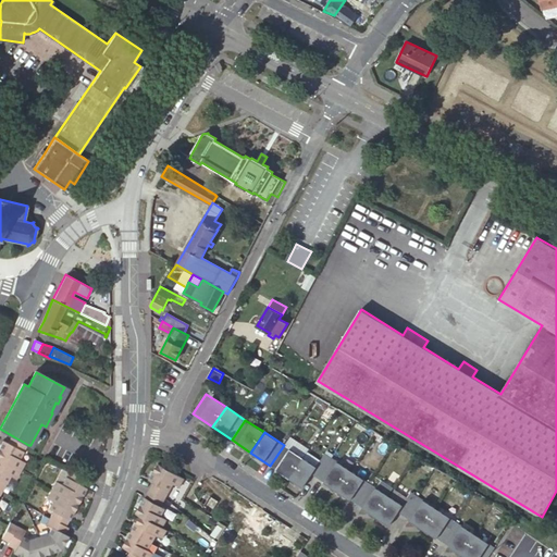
[(28,445),(13,436),(8,444),(3,442),(0,447),(0,511),(1,510),(0,509),(0,497),(11,477),(17,480),(26,463),(21,460),(28,445)]
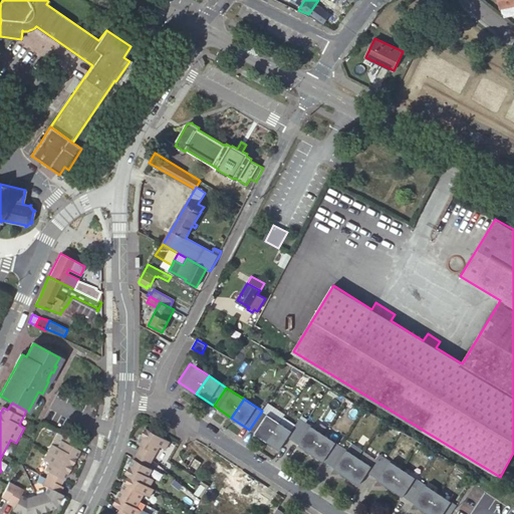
[(262,411),(249,430),(267,442),(280,423),(262,411)]
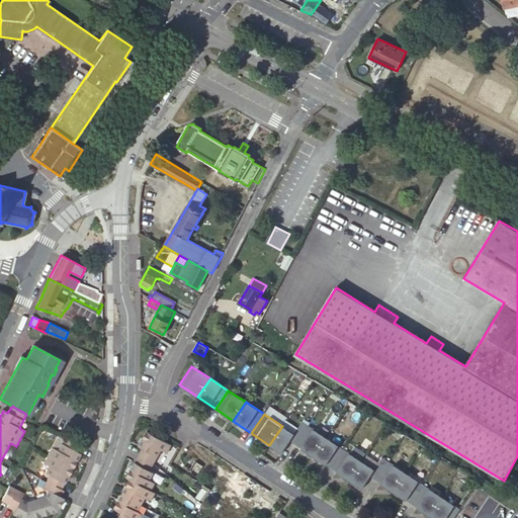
[(294,434),(282,426),(269,445),(281,453),(286,447),(290,440),(295,444),(309,426),(303,422),(294,434)]
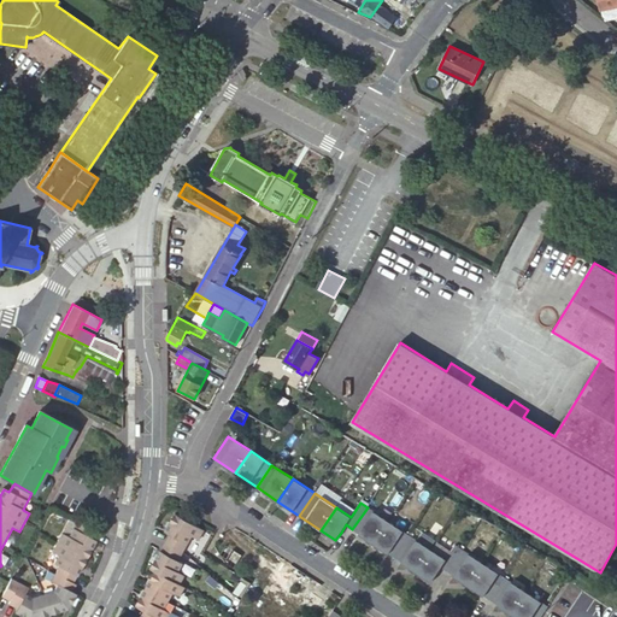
[(388,522),(368,507),(352,529),(374,544),(388,522)]
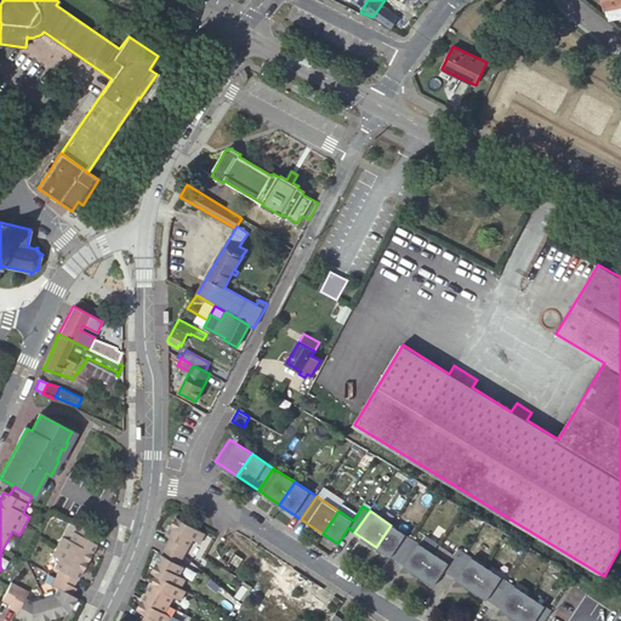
[(147,615),(143,620),(169,620),(172,616),(166,613),(176,597),(182,600),(187,592),(182,588),(187,580),(181,575),(186,567),(181,564),(194,540),(200,543),(206,534),(177,517),(167,535),(172,539),(153,573),(158,575),(138,610),(147,615)]
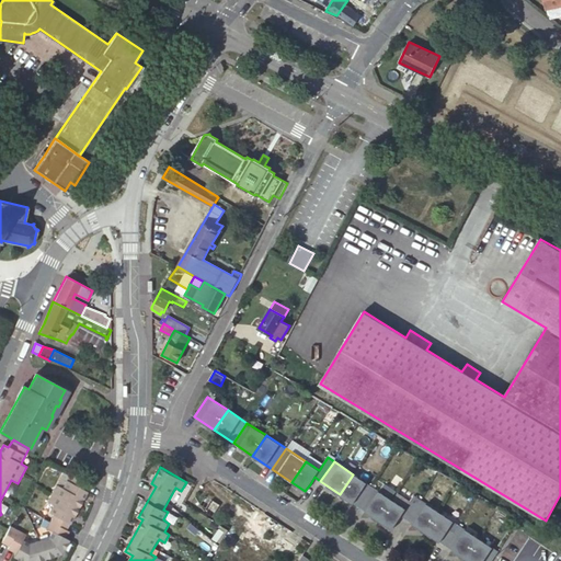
[(57,552),(65,551),(69,541),(66,539),(69,533),(67,530),(88,492),(82,490),(87,482),(70,474),(63,489),(57,485),(47,503),(54,506),(48,513),(55,516),(47,529),(53,533),(49,539),(31,545),(23,540),(25,535),(10,527),(2,544),(10,548),(8,550),(15,554),(14,558),(20,560),(27,560),(31,560),(39,560),(58,556),(57,552)]
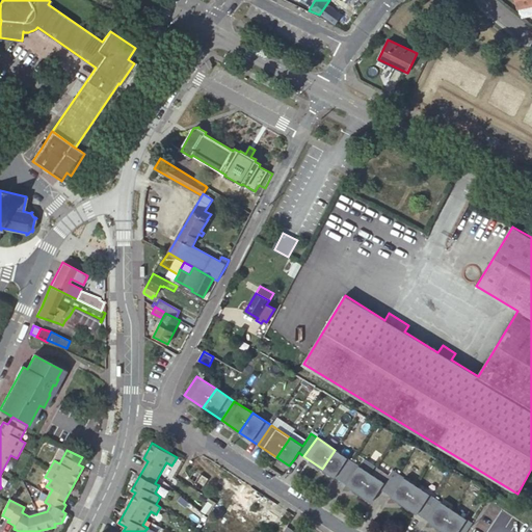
[(335,450),(322,469),(341,481),(353,461),(335,450)]
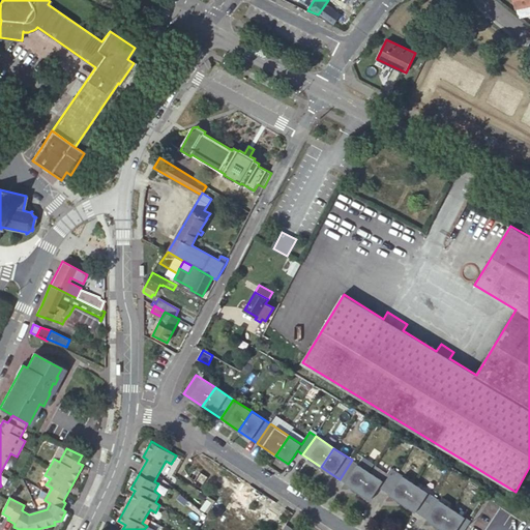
[(371,472),(352,460),(340,479),(358,492),(371,472)]
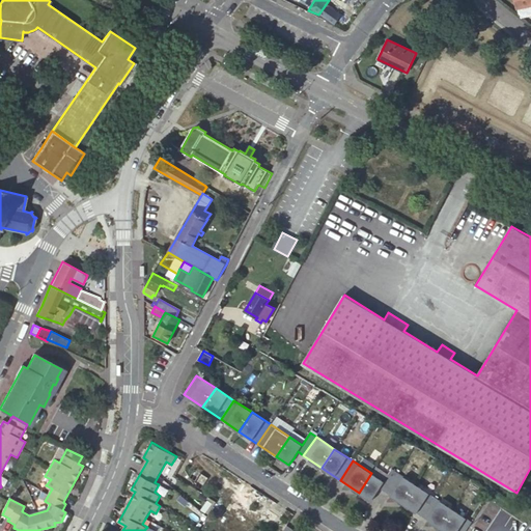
[(384,481),(371,473),(359,493),(371,501),(380,488),(386,493),(398,473),(392,469),(384,481)]
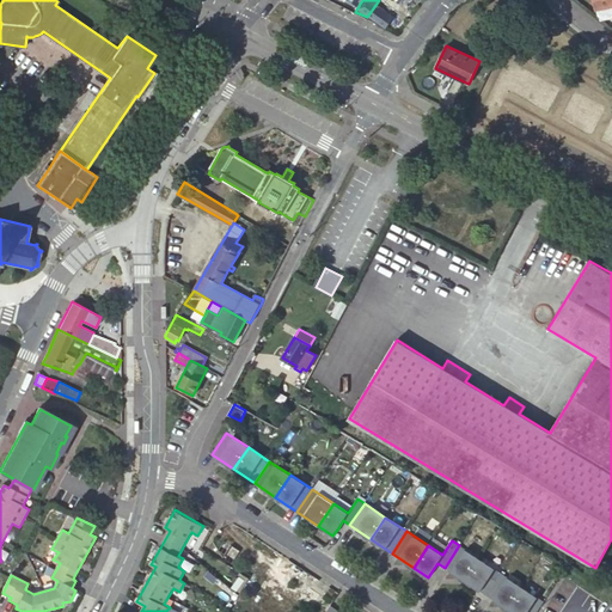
[(231,544),(222,558),(232,563),(240,550),(231,544)]
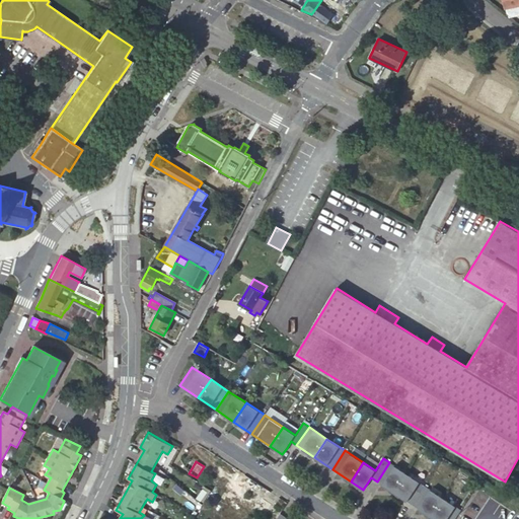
[(408,474),(389,462),(377,482),(394,493),(408,474)]
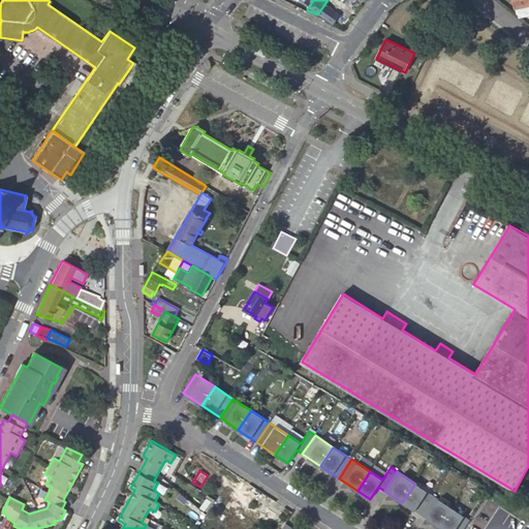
[(267,498),(244,483),(232,500),(255,516),(267,498)]
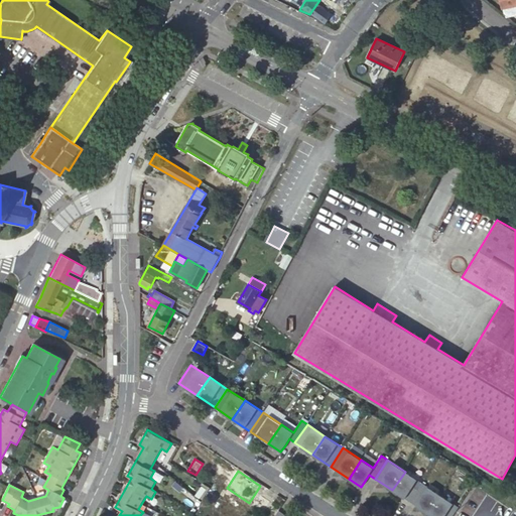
[(392,490),(410,502),(422,483),(405,472),(392,490)]
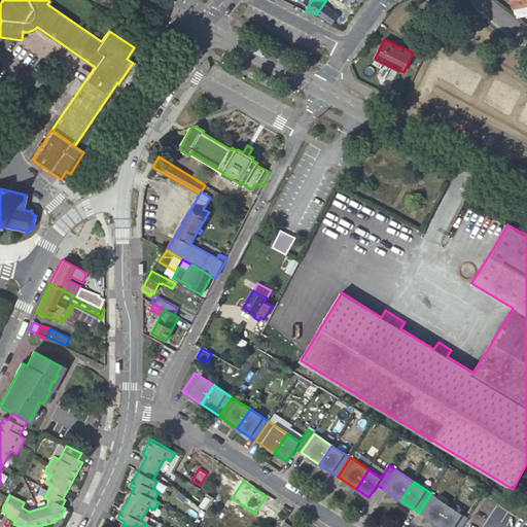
[(419,513),(437,525),(450,505),(431,493),(419,513)]
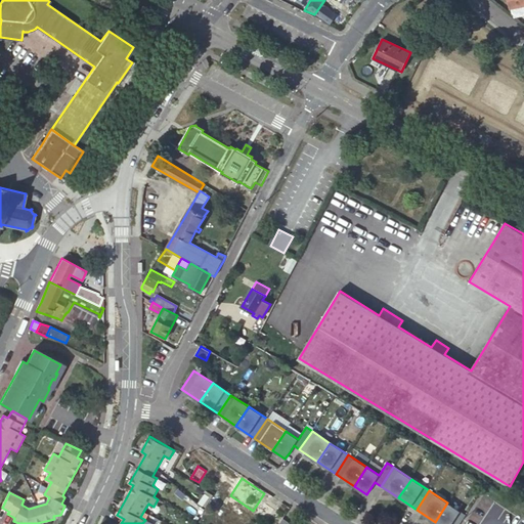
[(435,522),(438,523),(460,523),(466,515),(447,503),(435,522)]
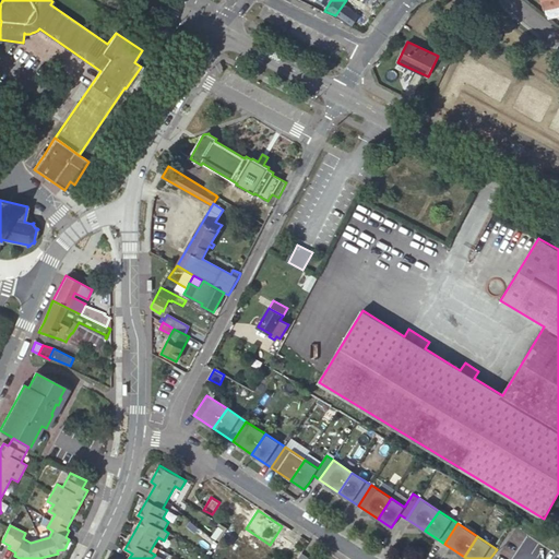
[(293,544),(284,538),(276,549),(285,555),(293,544)]
